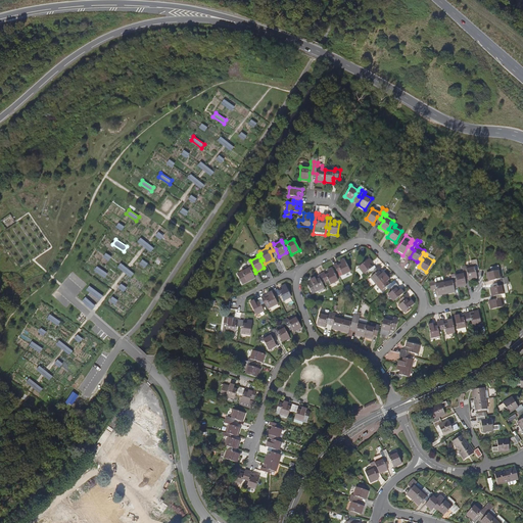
[(371,272),(373,270),(376,268),(374,266),(372,267),(369,264),(372,262),(369,257),(359,267),(364,274),(369,270),(371,272)]
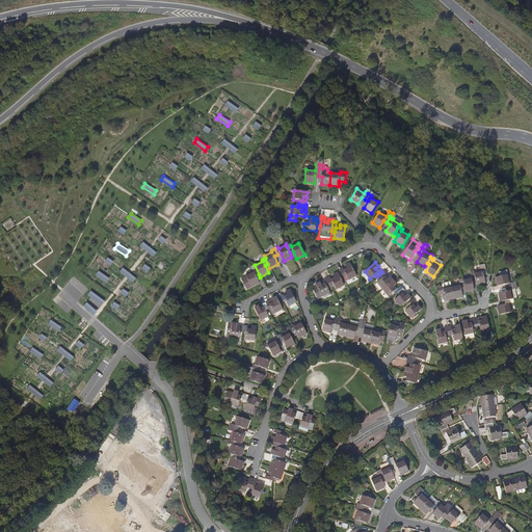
[(482,265),(482,268),(483,270),(474,272),(476,284),(476,285),(485,283),(484,275),(487,274),(485,264),(482,265)]
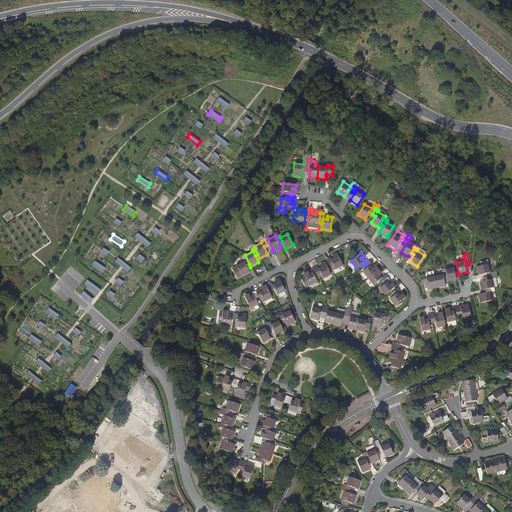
[(246,265),(249,264),(245,255),(242,257),(244,261),(236,265),(237,267),(233,269),(237,278),(250,272),(246,265)]
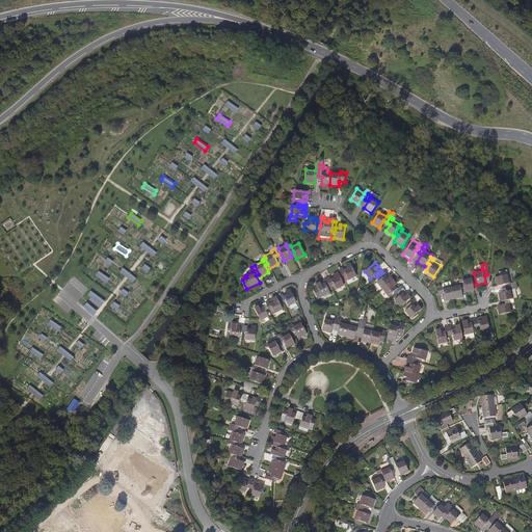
[(340,270),(343,276),(346,275),(349,281),(356,276),(350,265),(346,267),(348,270),(344,271),(343,269),(340,270)]
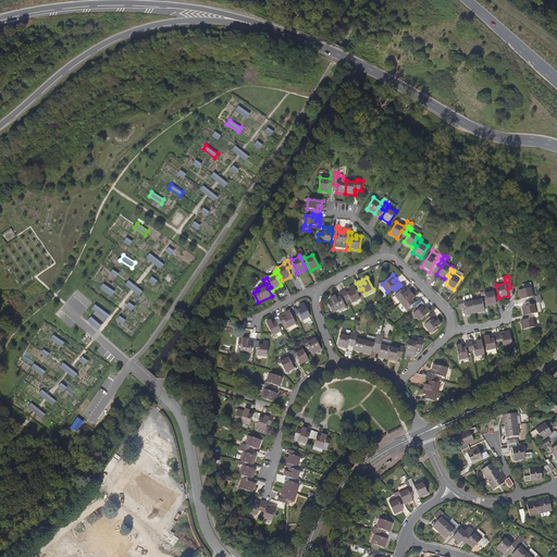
[(112,296),(115,291),(103,283),(100,288),(112,296)]
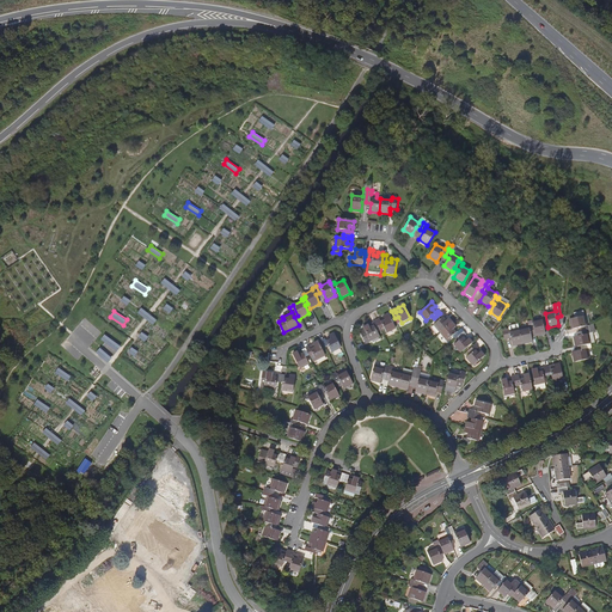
[(433,324),(440,332),(452,322),(448,317),(446,320),(442,316),(445,314),(442,311),(440,313),(436,316),(439,319),(433,324)]
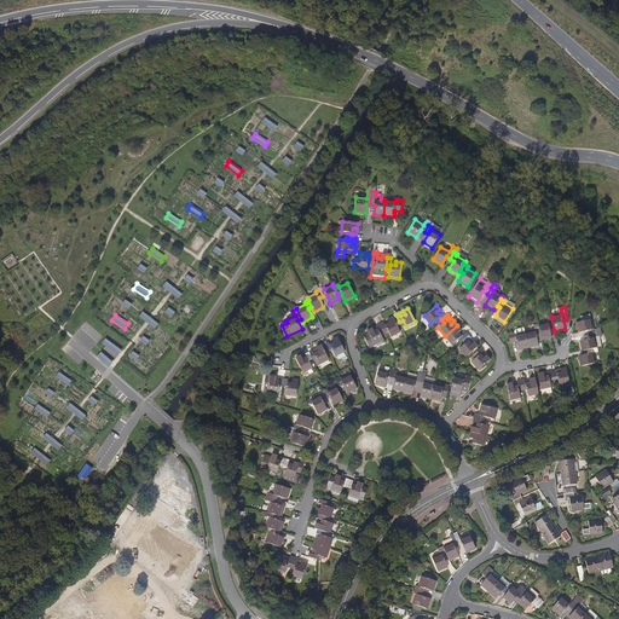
[(588,331),(589,335),(596,334),(595,329),(594,330),(590,314),(582,317),(583,320),(577,323),(579,333),(588,331)]
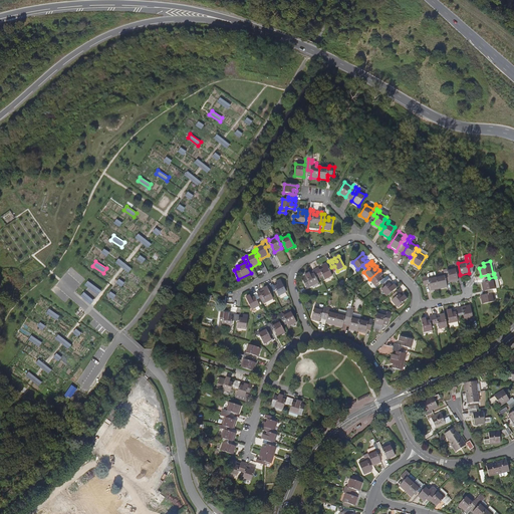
[(460,274),(458,263),(458,262),(455,263),(455,268),(447,269),(447,272),(449,278),(450,282),(458,280),(457,274),(460,274)]
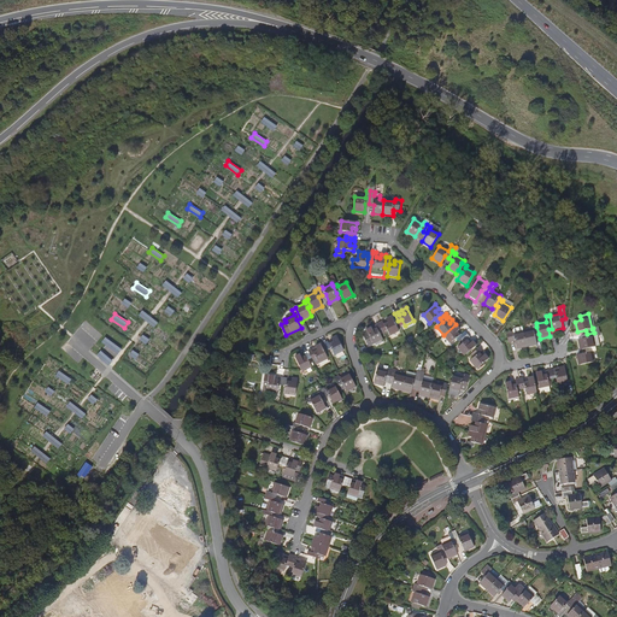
[(382,321),(378,323),(382,330),(386,328),(389,335),(399,330),(391,316),(387,318),(388,322),(385,324),(382,321)]
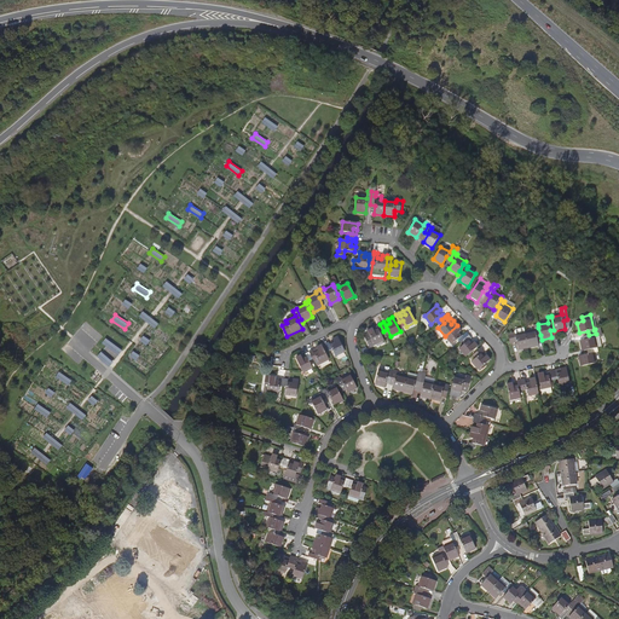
[(368,330),(369,333),(370,335),(364,337),(369,347),(383,339),(381,333),(383,331),(380,324),(377,325),(379,329),(374,331),(372,327),(368,330)]
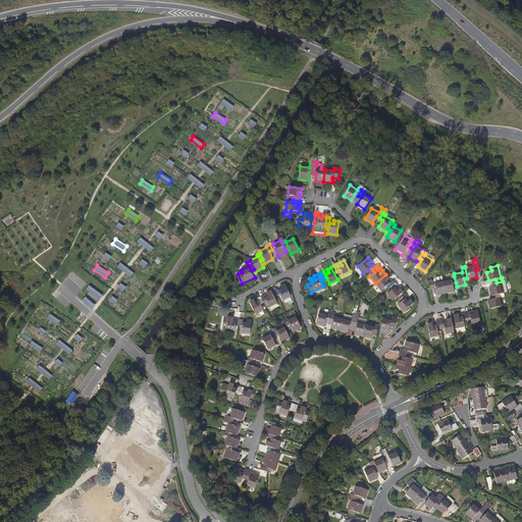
[(387,289),(390,286),(393,283),(392,281),(388,283),(386,280),(388,278),(385,274),(375,283),(380,290),(385,285),(387,289)]
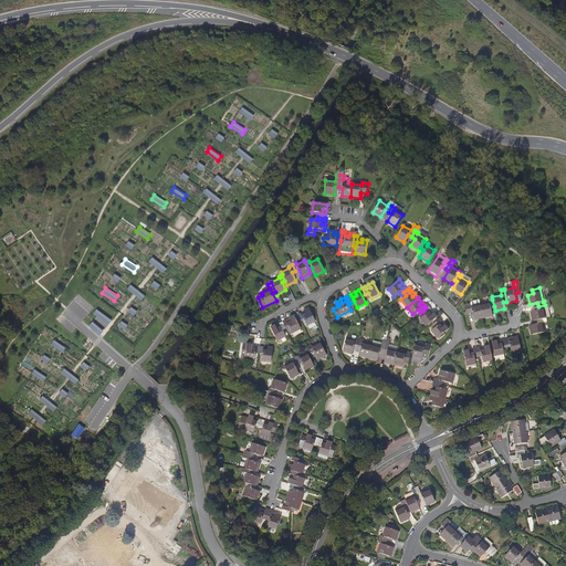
[(548,299),(544,301),(545,305),(538,306),(538,310),(531,312),(533,321),(537,320),(545,318),(546,318),(549,317),(548,308),(551,307),(548,299)]
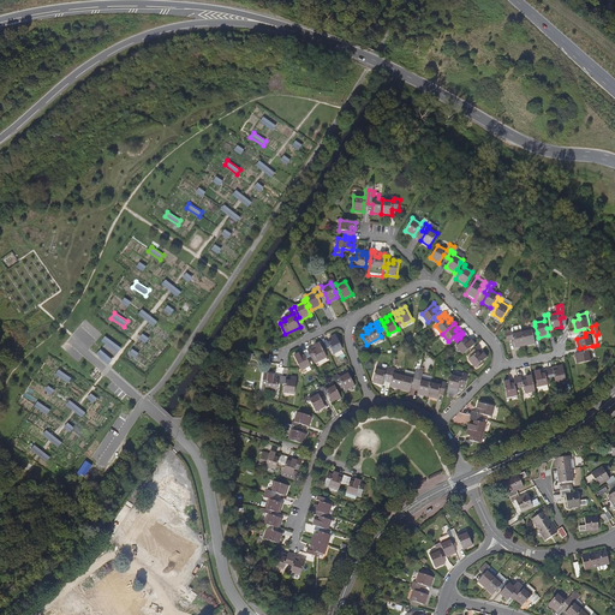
[(533,334),(537,333),(535,326),(531,327),(532,328),(521,330),(525,345),(535,344),(533,339),(533,334)]
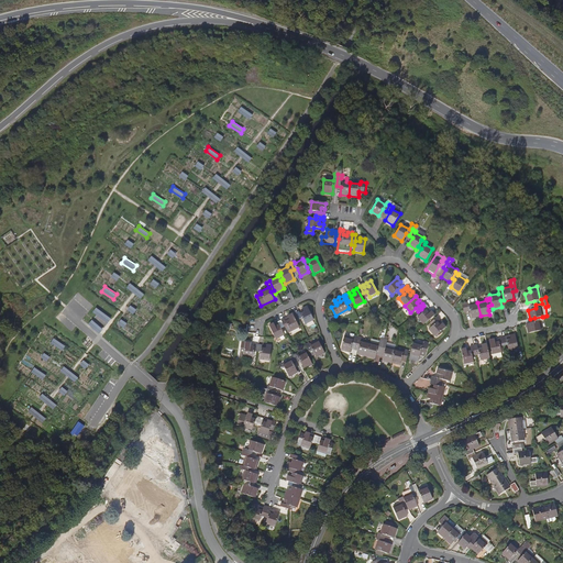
[(481,316),(477,302),(468,305),(467,302),(462,305),(463,312),(470,311),(471,318),(481,316)]
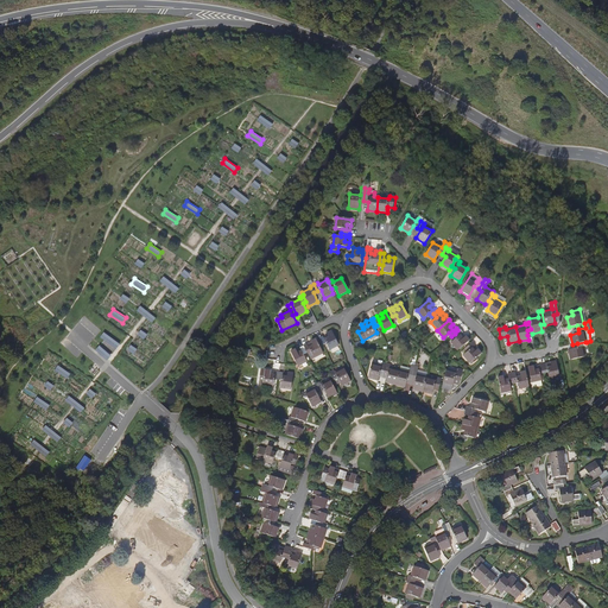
[(460,329),(457,330),(455,334),(457,337),(451,342),(457,349),(470,339),(467,335),(463,337),(460,334),(463,331),(460,329)]
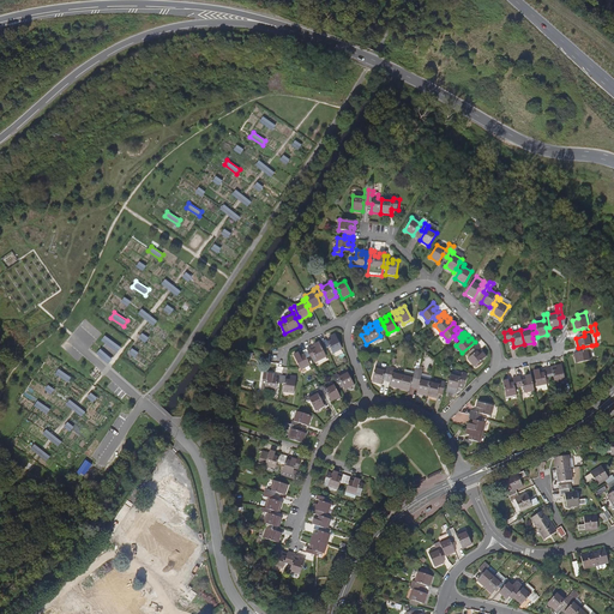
[(106,335),(102,339),(108,344),(104,348),(114,356),(121,347),(106,335)]
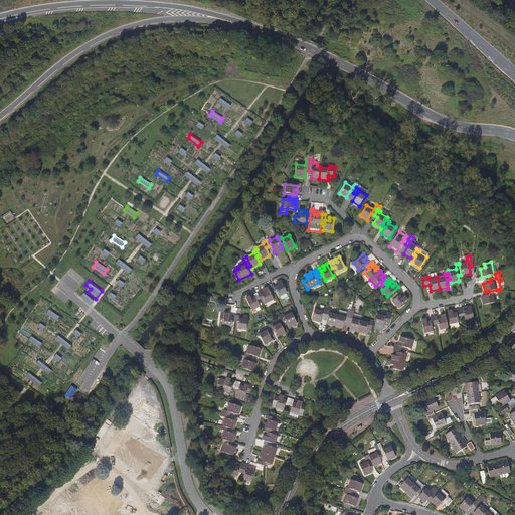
[(274,286),(270,287),(273,293),(276,292),(279,297),(287,293),(281,282),(277,284),(278,287),(275,288),(274,286)]
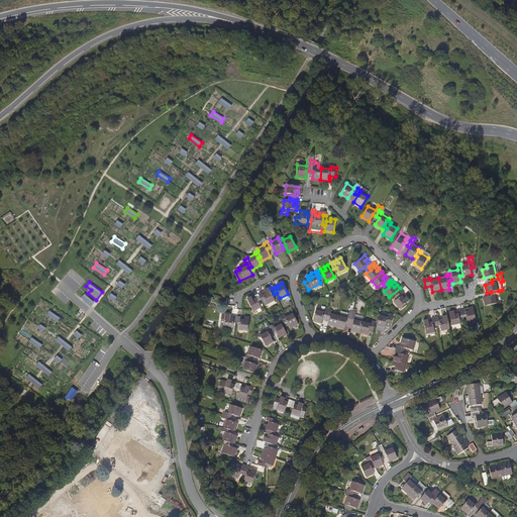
[(265,300),(266,302),(267,306),(275,302),(269,290),(265,292),(266,295),(263,296),(261,294),(257,295),(262,301),(265,300)]
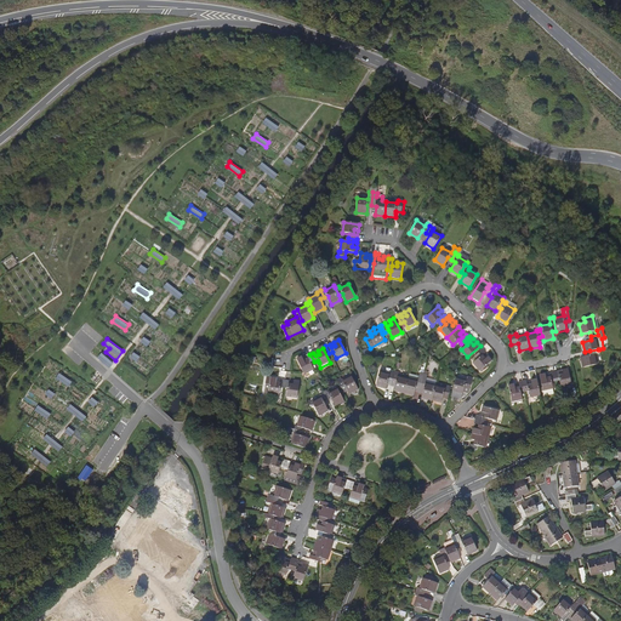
[(479,358),(473,363),(479,370),(493,360),(489,355),(485,358),(483,354),(485,352),(483,349),(477,354),(479,358)]
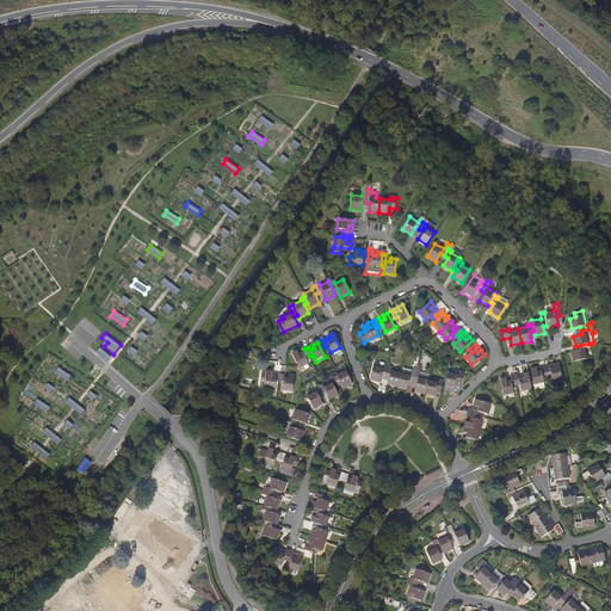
[(588,347),(588,344),(580,345),(581,350),(572,351),(574,362),(588,358),(586,349),(588,347)]
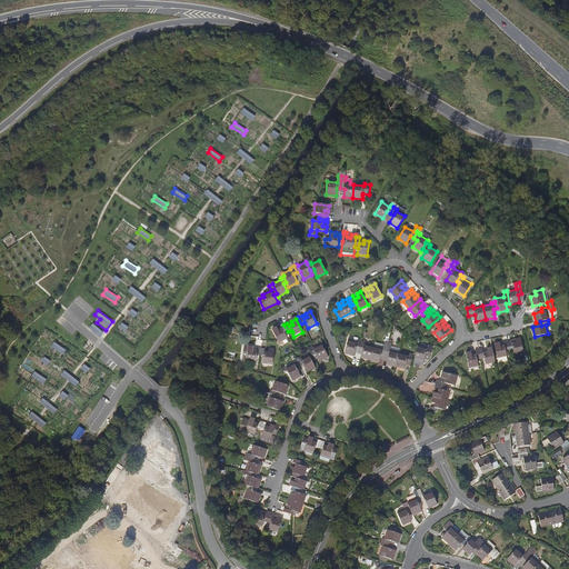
[(103,332),(95,325),(91,328),(100,336),(103,332)]
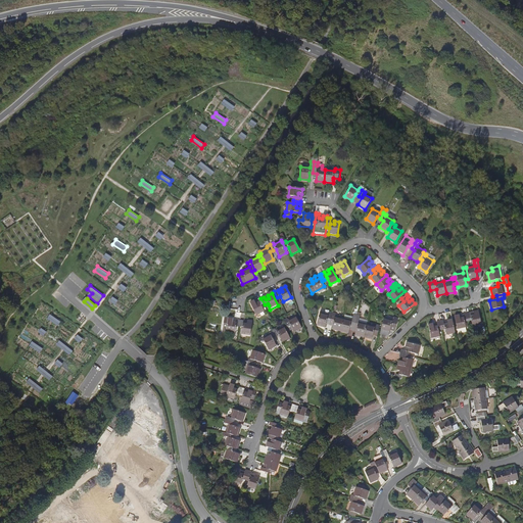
[(262,306),(265,304),(260,298),(258,299),(259,302),(256,304),(254,301),(250,303),(256,316),(265,312),(262,306)]
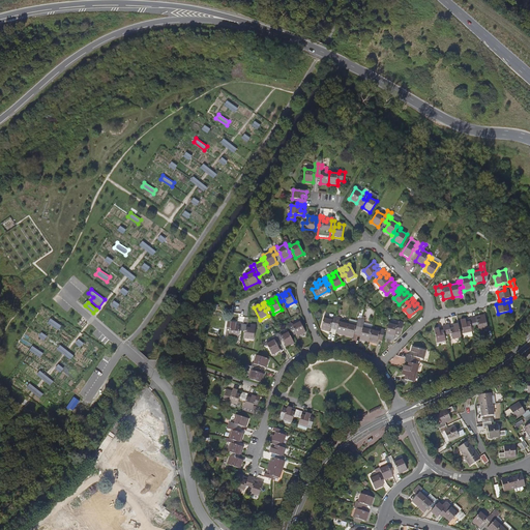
[(475,317),(472,318),(473,324),(477,324),(478,330),(488,328),(484,315),(479,316),(480,319),(476,320),(475,317)]
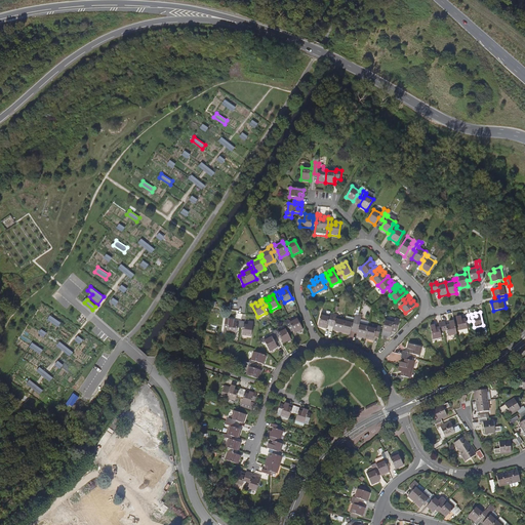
[(328,321),(331,321),(333,315),(330,315),(329,316),(321,314),(318,326),(326,328),(328,321)]
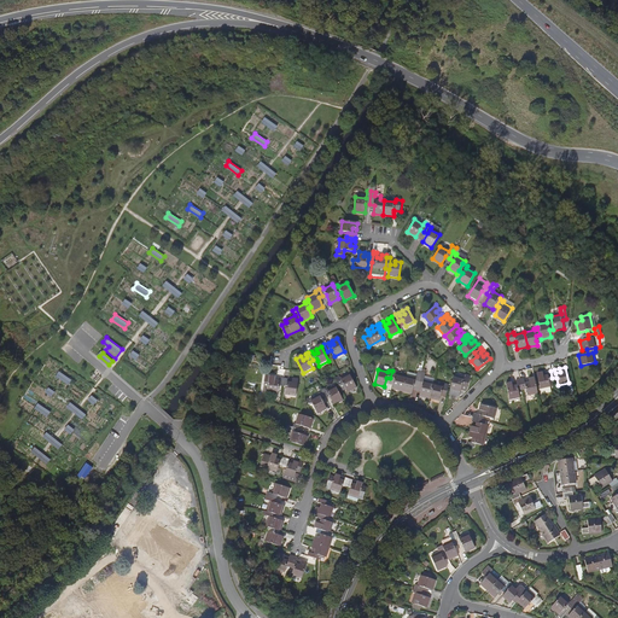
[(59,371),(56,375),(69,385),(73,379),(59,371)]
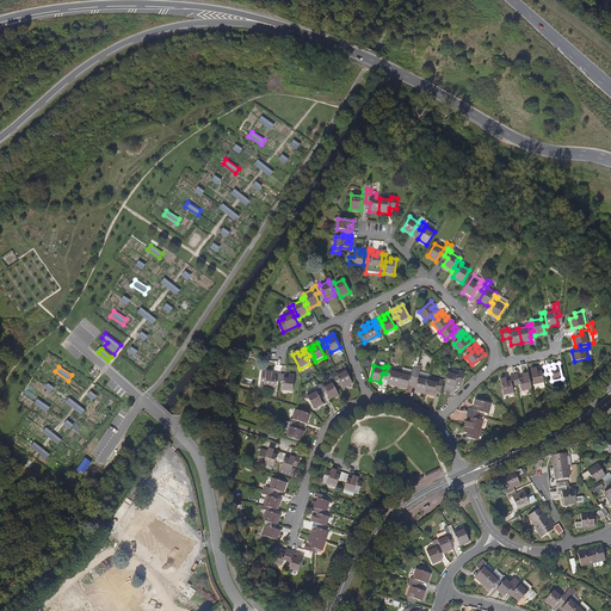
[(392,368),(388,366),(386,374),(390,375),(388,384),(397,387),(401,372),(392,370),(392,368)]
